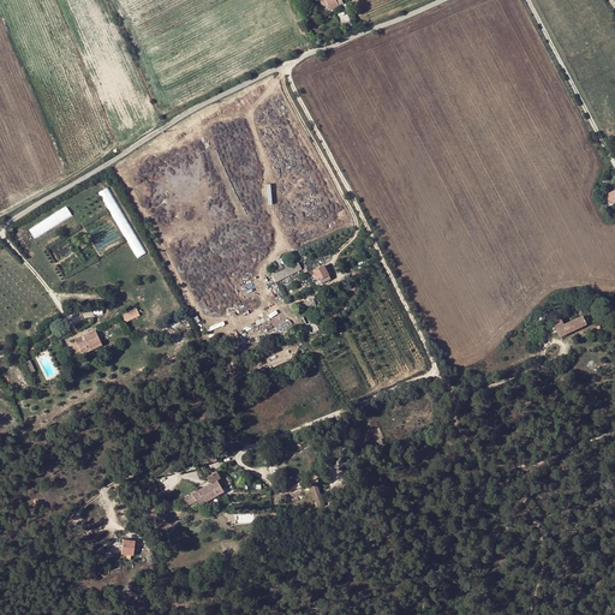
[(328,11),(335,9),(333,4),(338,3),(335,0),(321,0),(317,1),(318,4),(321,10),(326,7),(328,11)]
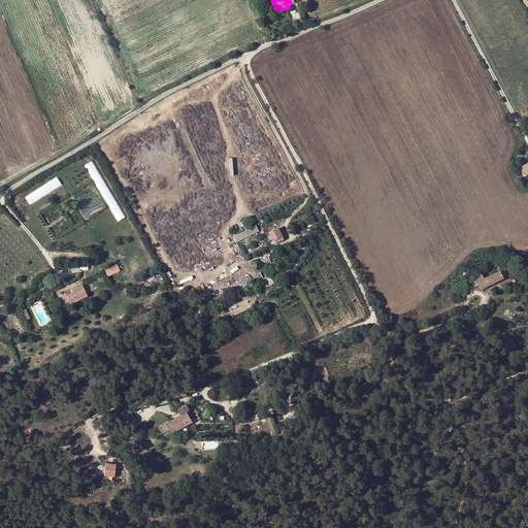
[(95,161),(86,164),(90,173),(98,169),(95,161)]
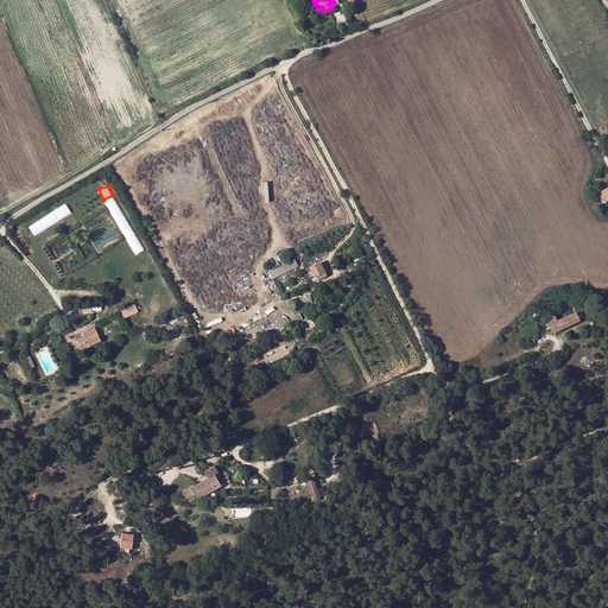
[(271,279),(297,267),(295,260),(268,272),(271,279)]
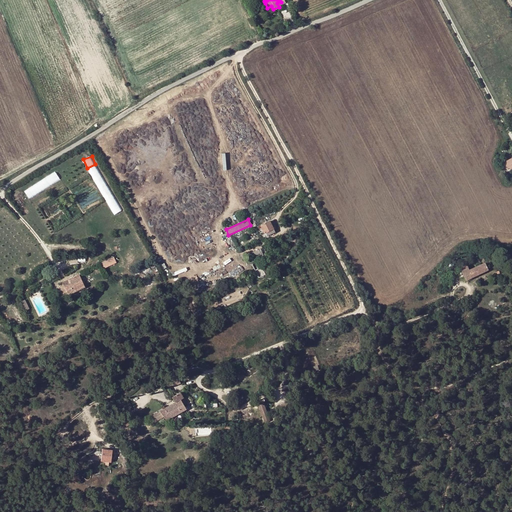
[(265,236),(274,232),(269,221),(260,225),(265,236)]
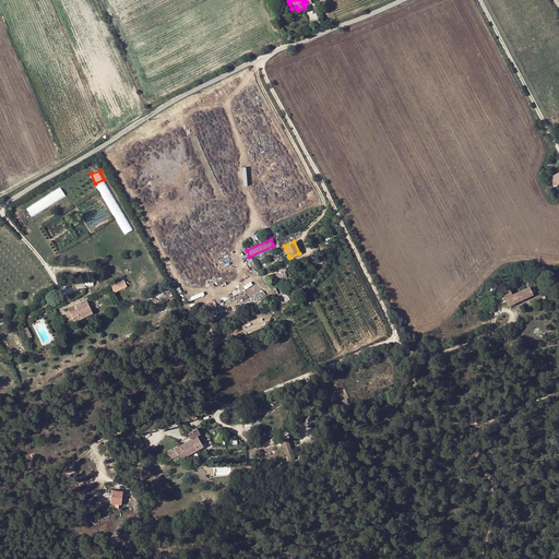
[(509,306),(534,295),(528,285),(512,294),(504,297),(503,297),(509,306)]
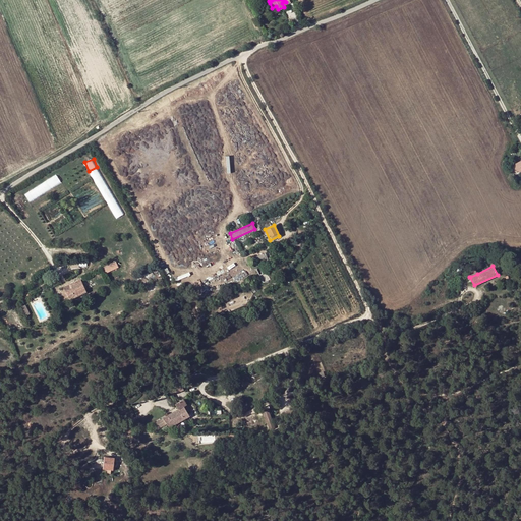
[(469,275),(470,277),(477,274),(473,267),(469,269),(472,273),(469,275)]
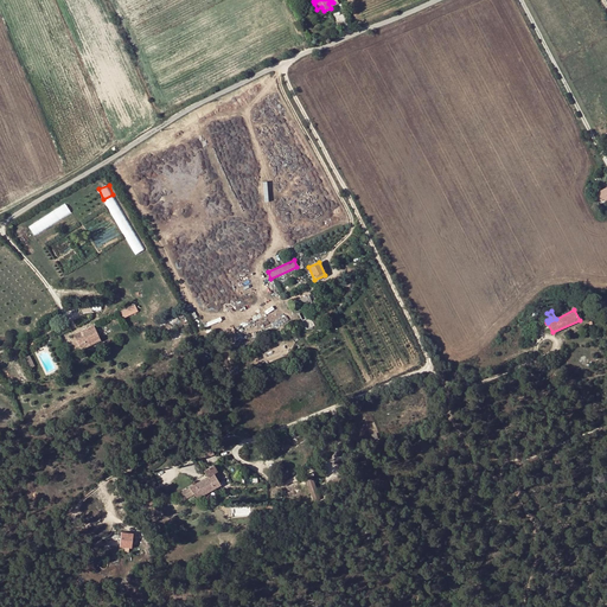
[(81,351),(100,343),(100,340),(95,332),(94,327),(81,333),(82,336),(75,339),(75,340),(69,343),(74,353),(80,350),(81,351)]
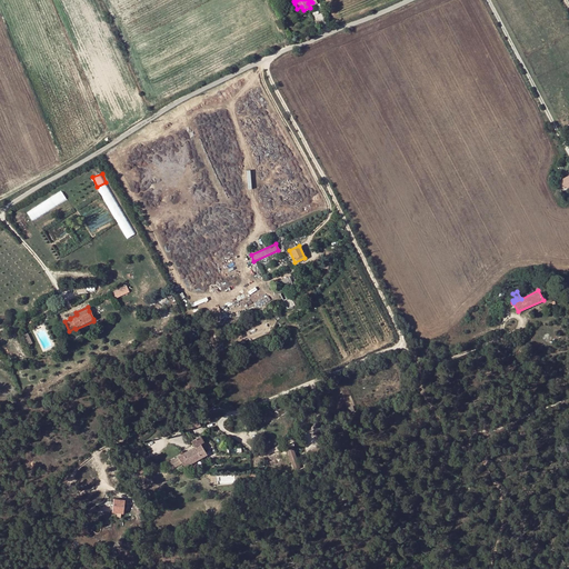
[(32,343),(27,333),(22,337),(27,347),(32,343)]
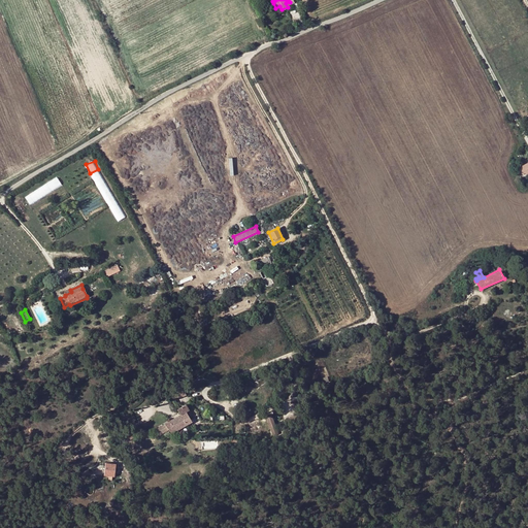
[(179,391),(169,395),(172,400),(183,396),(179,391)]
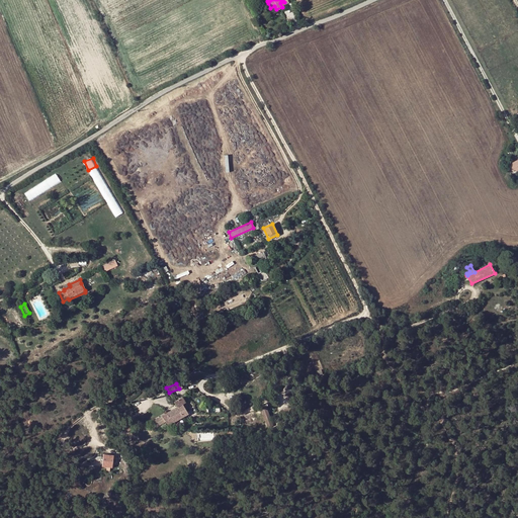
[(175,407),(181,417),(187,414),(186,411),(182,406),(185,404),(182,398),(174,403),(175,405),(176,407),(175,407)]
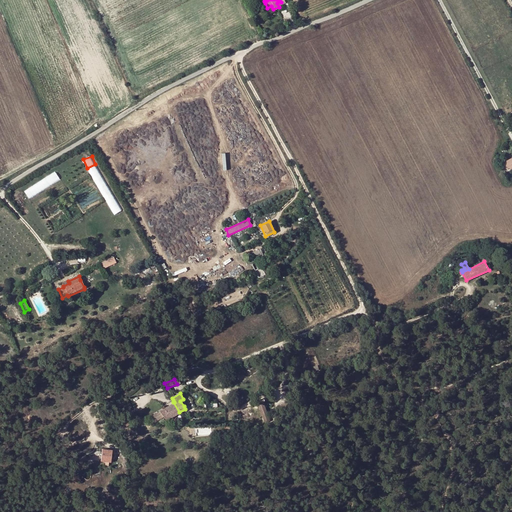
[(171,410),(174,415),(179,412),(173,402),(168,405),(171,410)]
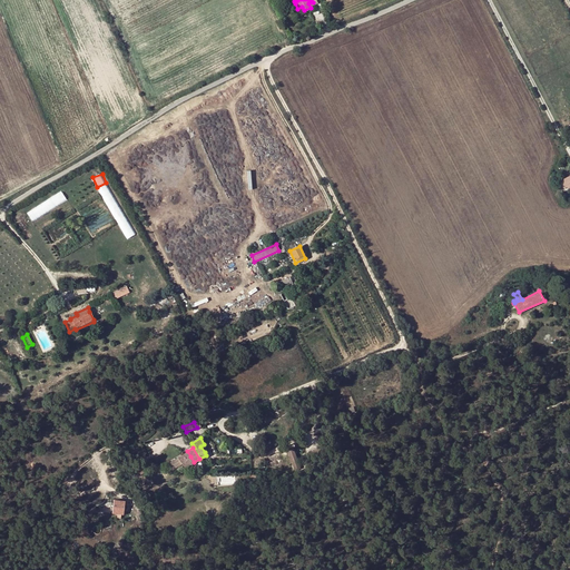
[(287,451),(288,454),(292,464),(295,472),(301,470),(295,455),(297,454),(296,452),(294,453),(293,449),(287,451)]
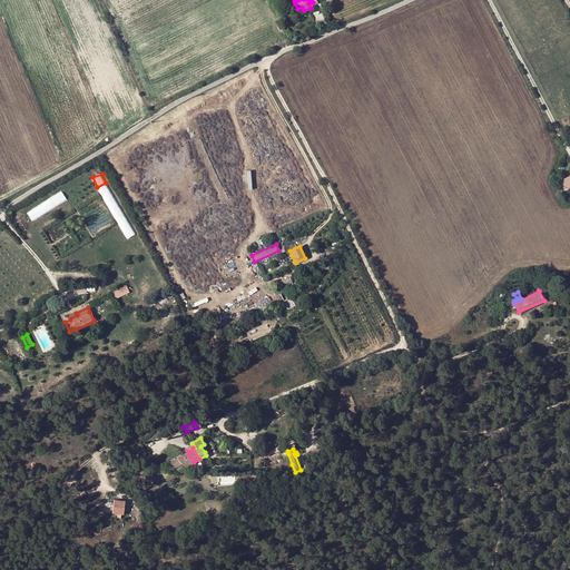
[(190,457),(187,451),(182,454),(188,465),(194,462),(190,457)]
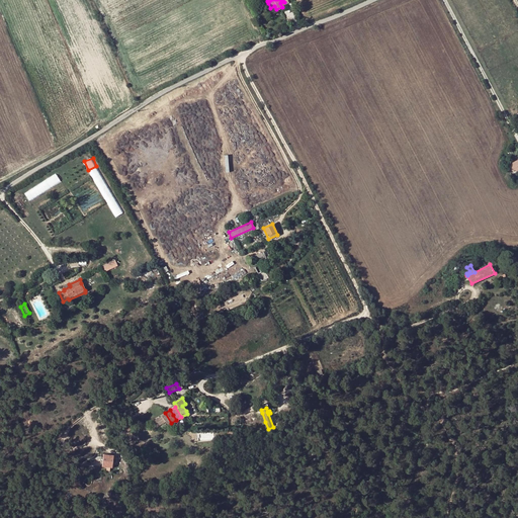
[(165,413),(160,415),(161,416),(156,419),(159,423),(164,421),(166,426),(171,423),(165,413)]
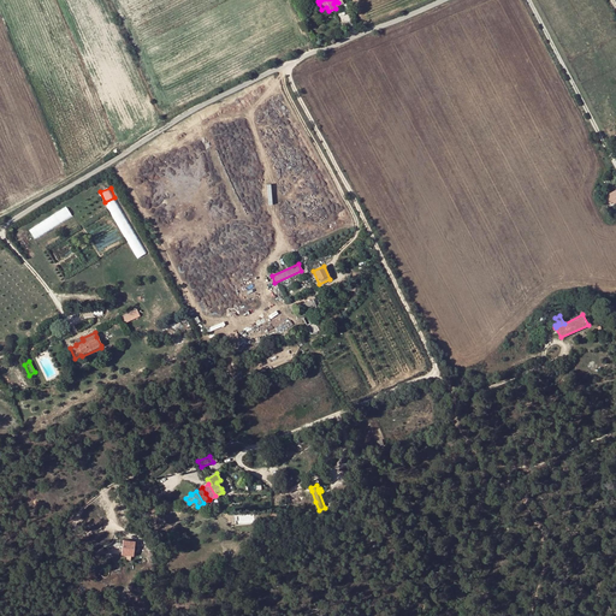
[(312,491),(301,496),(304,505),(315,502),(312,491)]
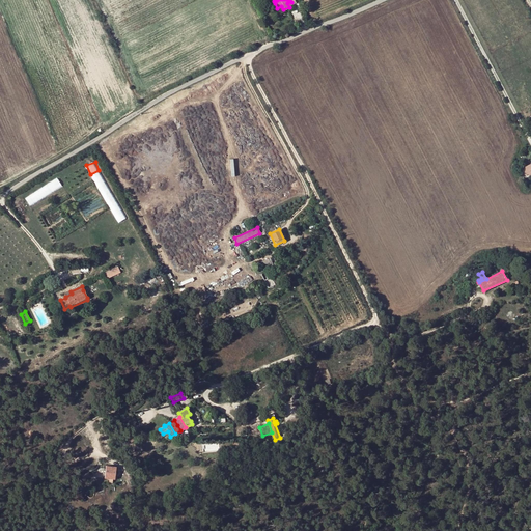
[(165,426),(164,425),(156,430),(159,436),(163,434),(160,429),(165,426)]
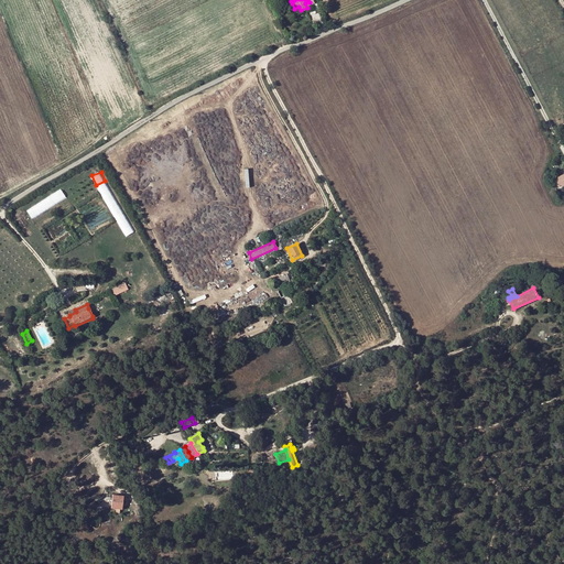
[(108,509),(119,510),(121,496),(109,495),(108,509)]
